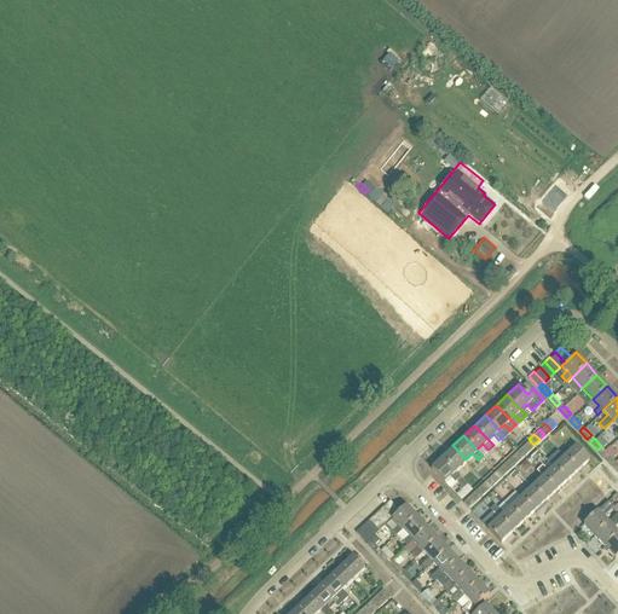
[(529,450),(533,445),(529,439),(523,444),(529,450)]
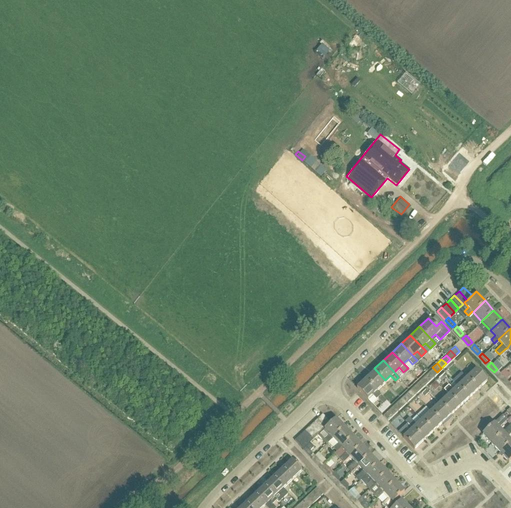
[(432,376),(437,372),(432,367),(428,371),(432,376)]
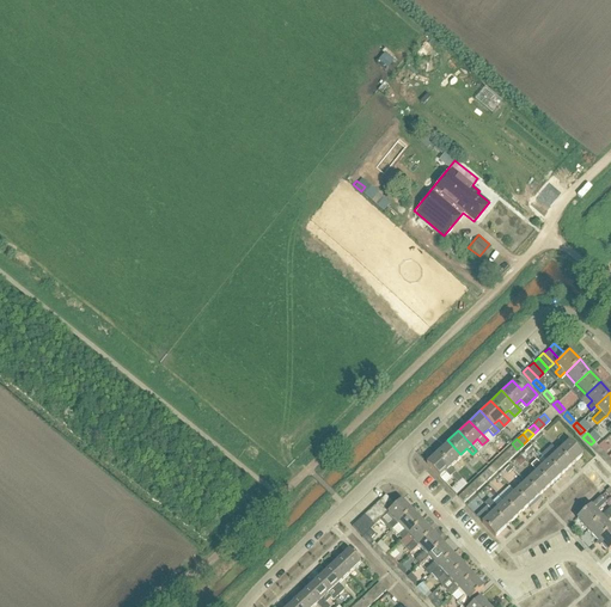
[(557,449),(570,464),(581,453),(568,439),(557,449)]
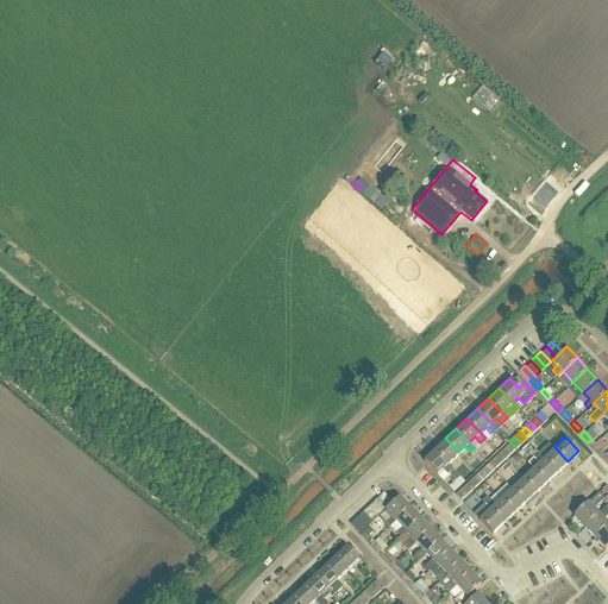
[(447,461),(458,452),(445,438),(434,448),(447,461)]
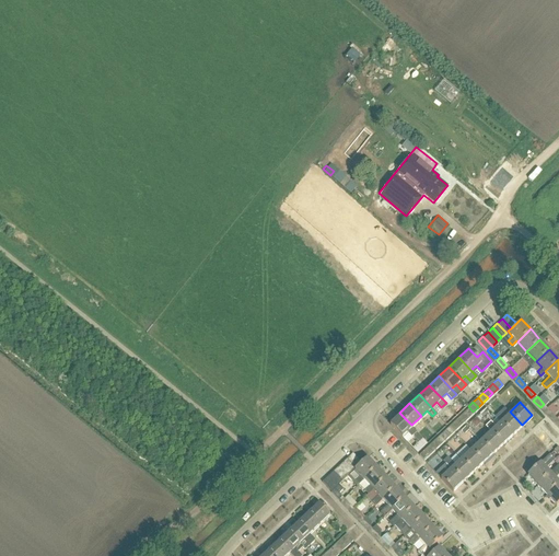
[(468,416),(473,412),(468,406),(463,412),(468,416)]
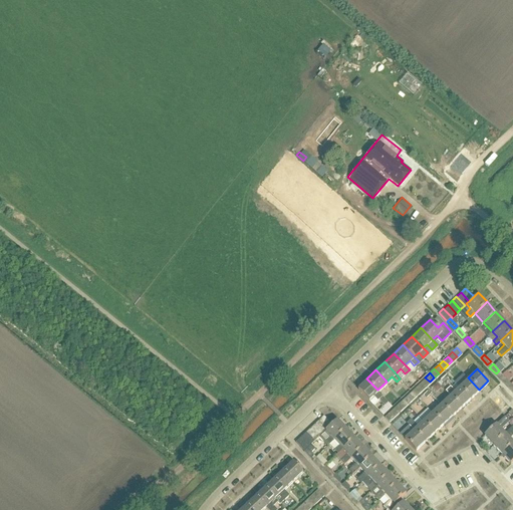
[(504,383),(507,379),(501,372),(498,376),(504,383)]
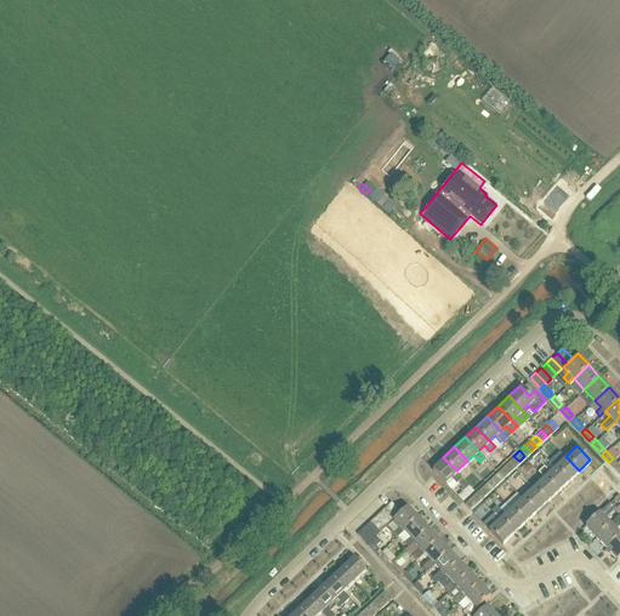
[(417,454),(414,457),(422,466),(426,462),(417,454)]
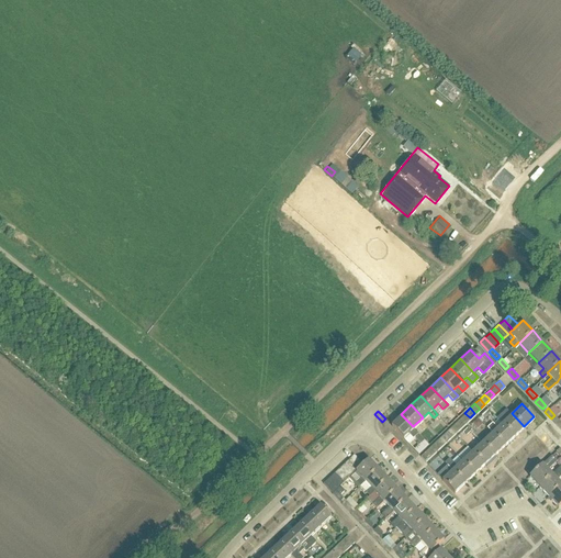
[(464,423),(470,417),(464,413),(460,417),(464,423)]
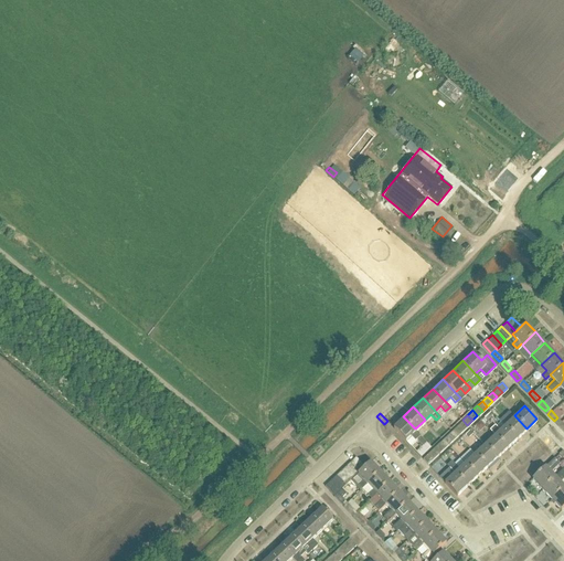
[(517,437),(527,429),(514,415),(504,424),(517,437)]
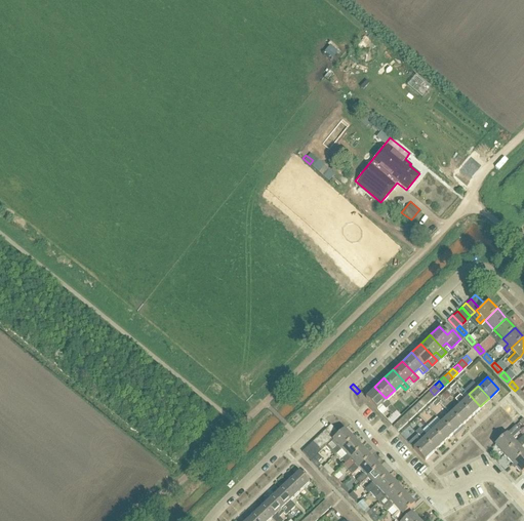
[(392,411),(395,408),(386,398),(374,387),(365,395),(376,407),(381,402),(386,406),(387,406),(392,411)]
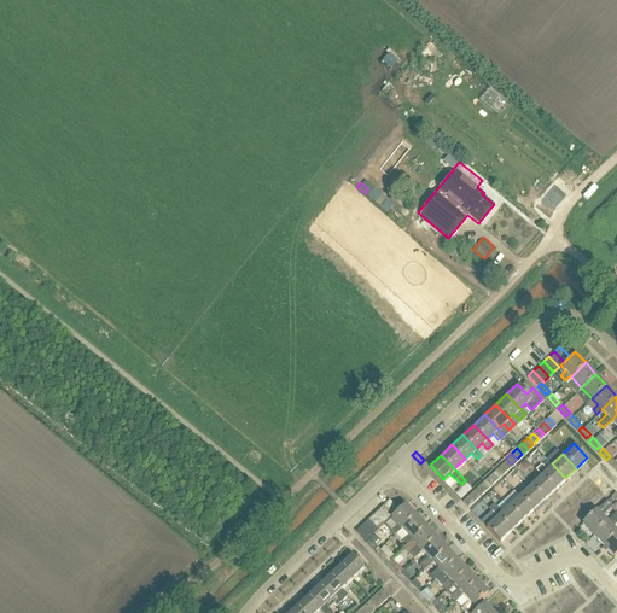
[(525,457),(519,463),(524,470),(530,463),(525,457)]
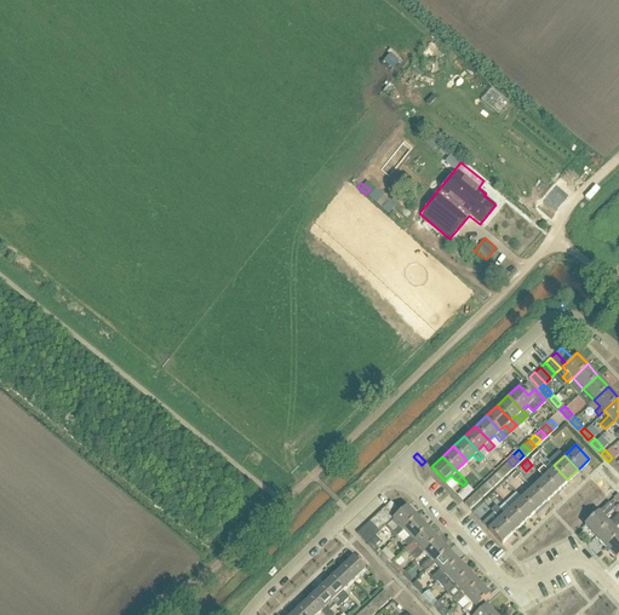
[(508,471),(513,466),(508,460),(502,465),(508,471)]
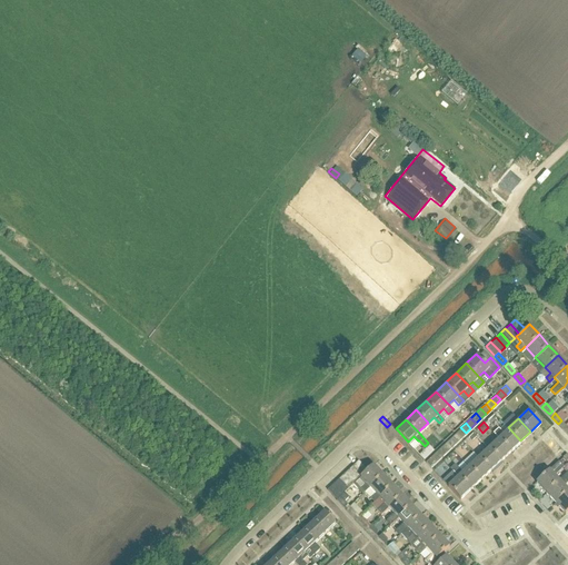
[(460,437),(466,433),(460,427),(456,432),(460,437)]
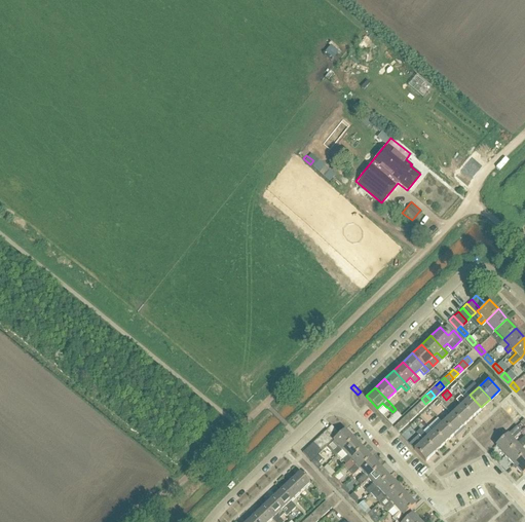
[(481,407),(470,395),(464,400),(460,395),(455,399),(460,404),(472,415),(481,407)]
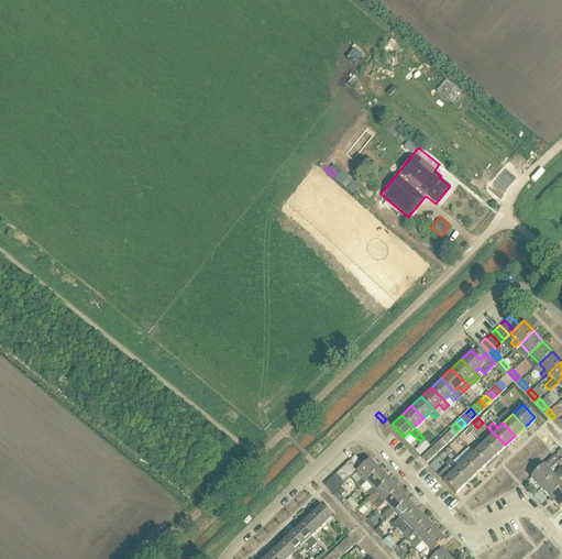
[(451,437),(455,433),(451,427),(445,431),(451,437)]
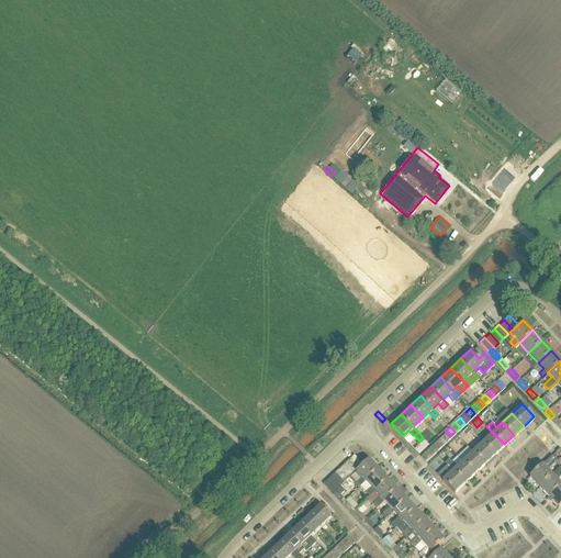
[(445,441),(450,436),(445,431),(440,436),(445,441)]
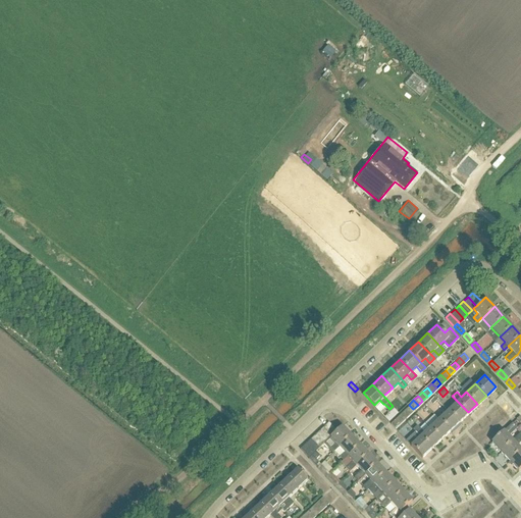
[(458,421),(468,412),(457,401),(448,409),(458,421)]
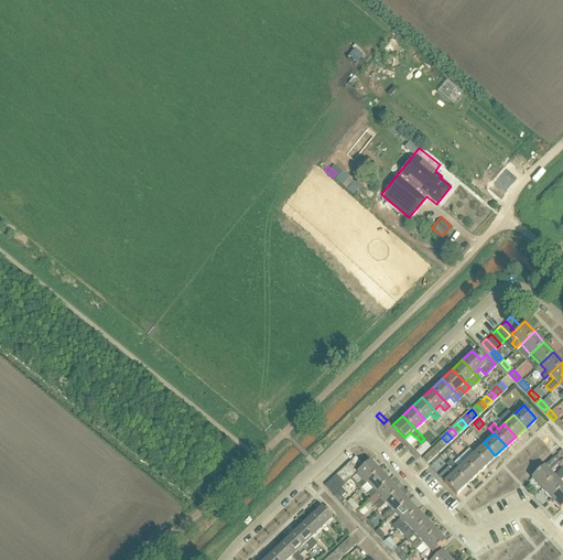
[(442,448),(446,442),(442,438),(436,442),(442,448)]
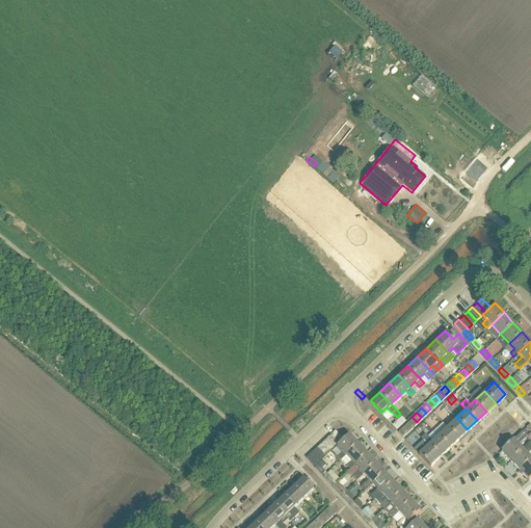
[(412,426),(417,422),(412,417),(407,421),(412,426)]
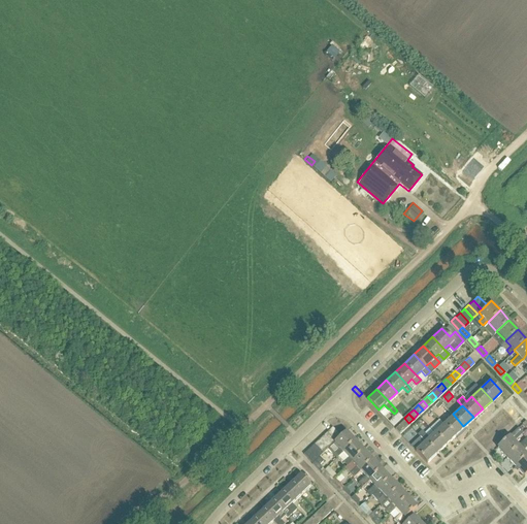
[(454,434),(463,426),(453,414),(442,422),(454,434)]
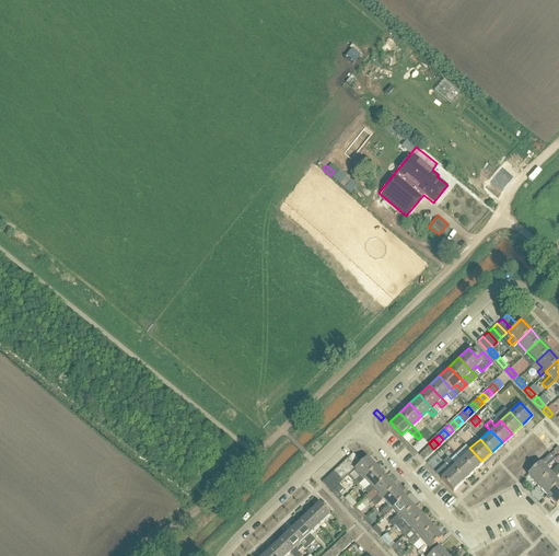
[(429,453),(433,449),(429,443),(423,448),(429,453)]
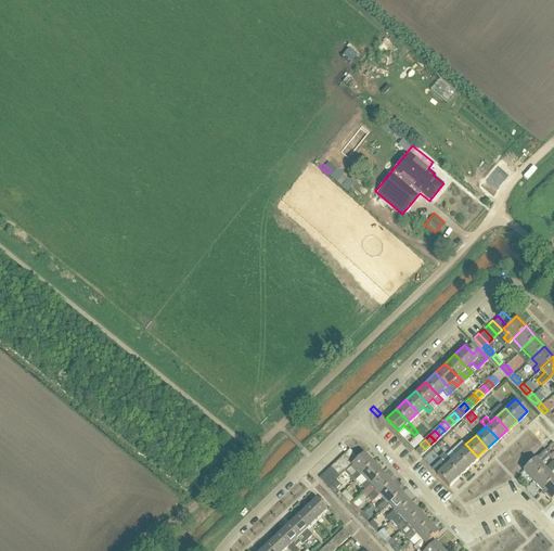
[(420,453),(425,449),(420,444),(415,449),(420,453)]
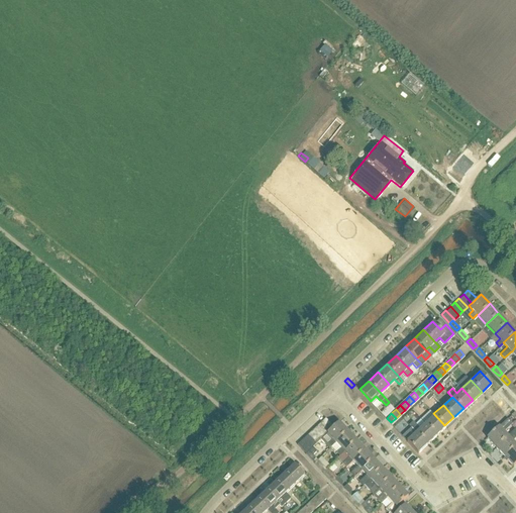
[(435,434),(444,425),(433,413),(424,422),(435,434)]
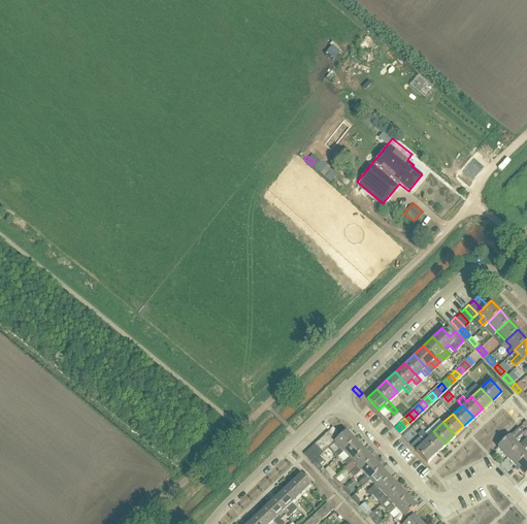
[(336,438),(340,434),(332,425),(327,429),(336,438)]
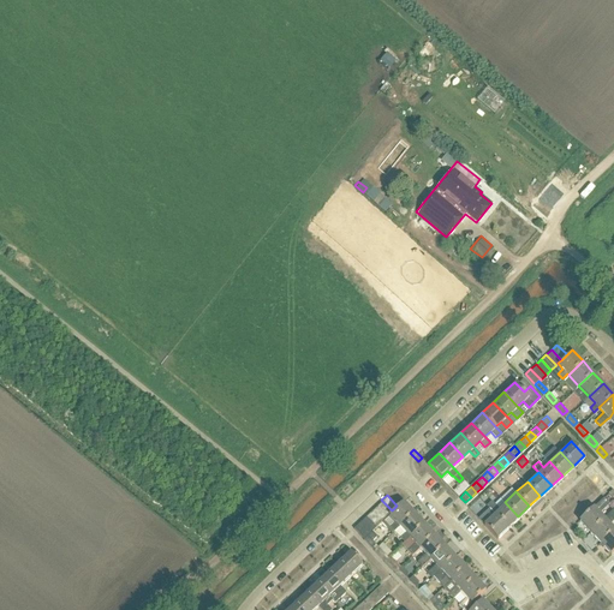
[(589,530),(603,516),(597,510),(608,501),(603,496),(592,506),(578,519),(589,530)]
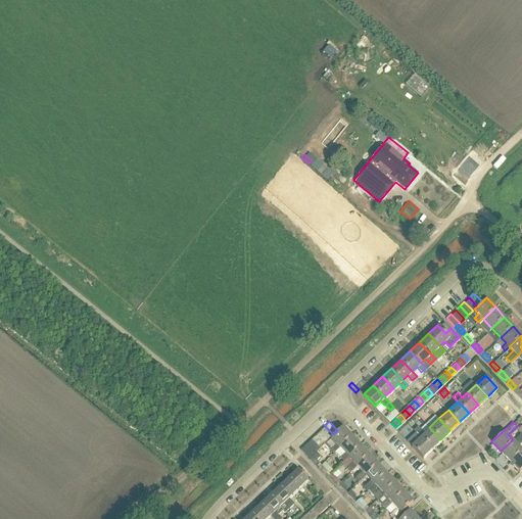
[(440,439),(429,427),(424,432),(417,424),(413,428),(420,436),(420,435),(431,447),(440,439)]
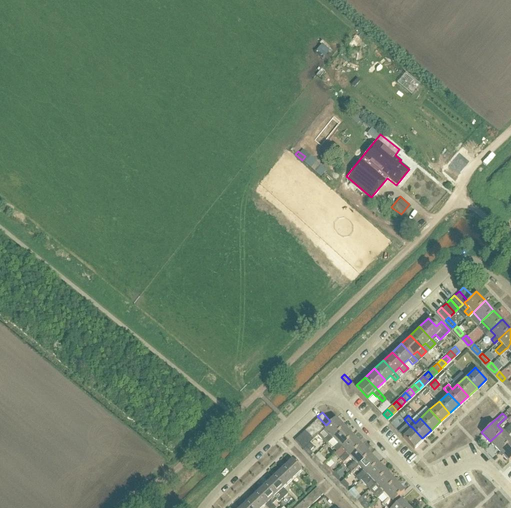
[(321,429),(323,427),(326,425),(317,416),(313,420),(321,429)]
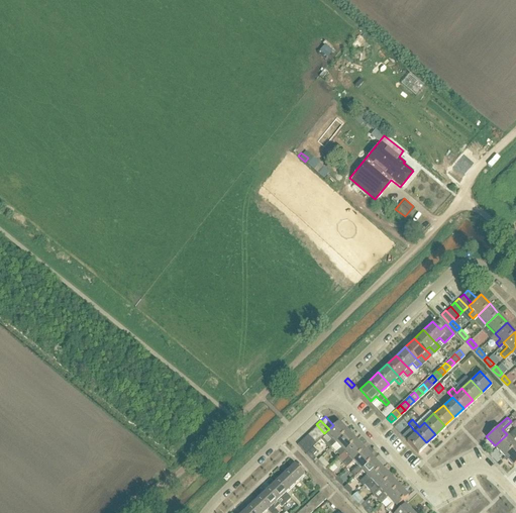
[(335,440),(347,429),(338,420),(333,425),(329,429),(326,431),(331,436),(326,441),(330,445),(335,440)]
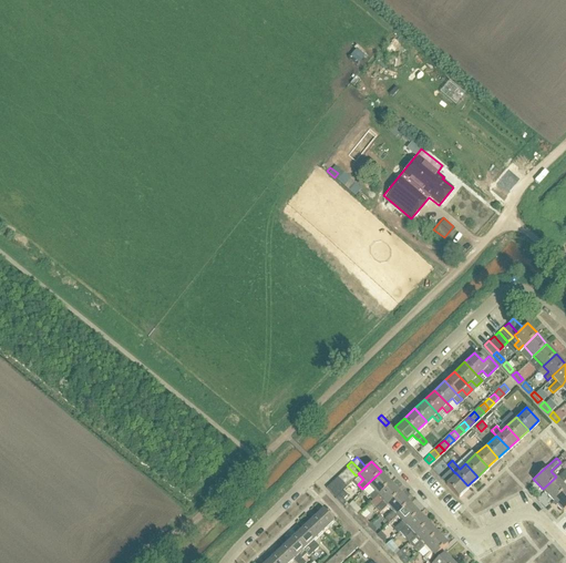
[(351,480),(356,476),(347,466),(342,470),(351,480)]
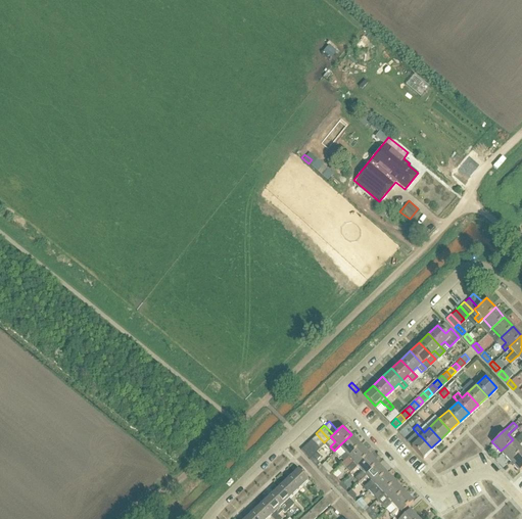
[(501,451),(510,460),(521,449),(516,443),(521,437),(521,432),(521,431),(513,439),(501,451)]
